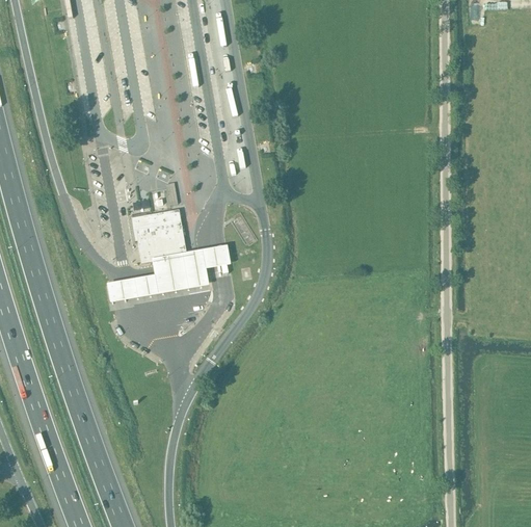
[(70,27),(75,26),(70,0),(63,0),(70,27)]
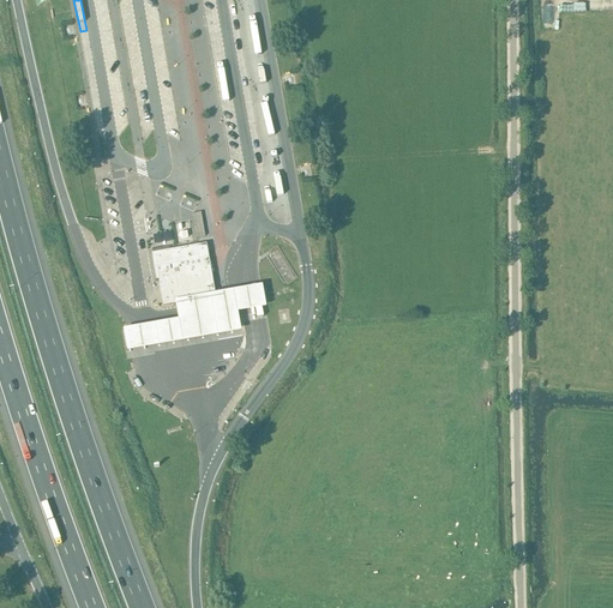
[(246,0),(239,1),(247,40),(253,38),(246,0)]
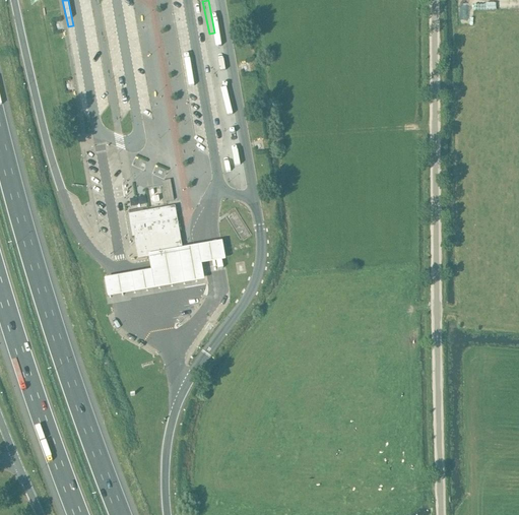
[(199,35),(203,61),(208,60),(205,34),(199,35)]
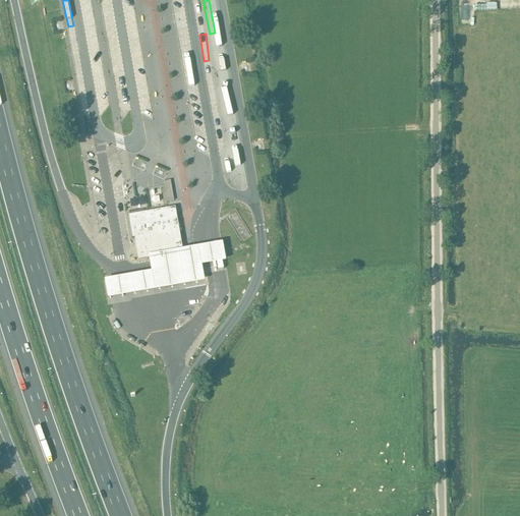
[(233,153),(238,153),(235,122),(230,122),(233,153)]
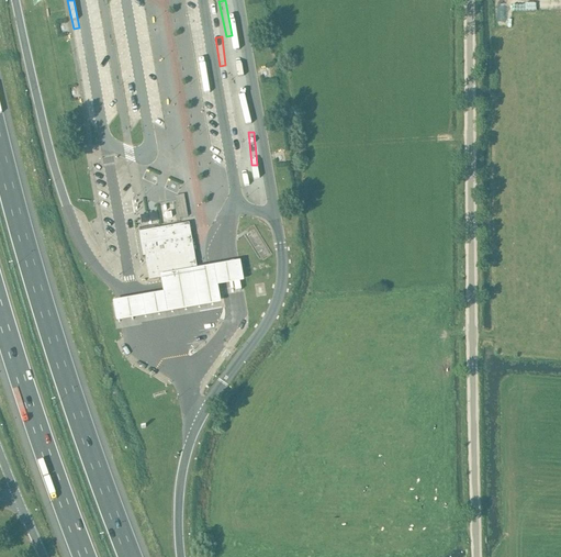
[(183,189),(176,190),(177,212),(186,211),(183,189)]
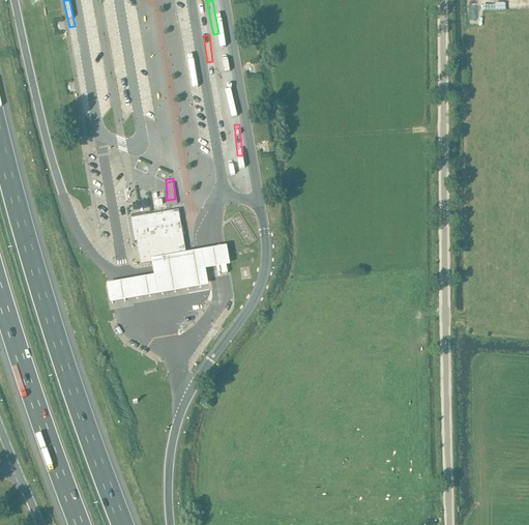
[(178,206),(129,214),(134,237),(136,237),(140,259),(185,252),(178,206)]
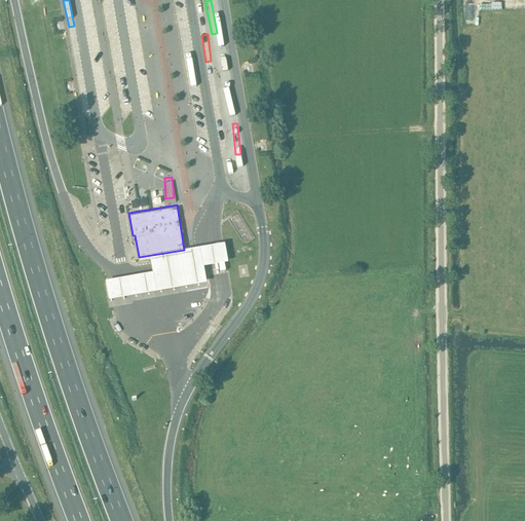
[(151,254),(152,263),(153,270),(150,271),(143,272),(137,273),(130,274),(126,275),(118,276),(113,277),(106,278),(110,298),(115,297),(120,296),(128,294),(134,294),(140,292),(145,291),(153,290),(158,289),(167,287),(173,286),(181,285),(187,284),(196,282),(201,281),(208,280),(204,263),(211,262),(221,260),(228,260),(225,242),(219,243),(208,245),(205,245),(175,250),(151,254)]
